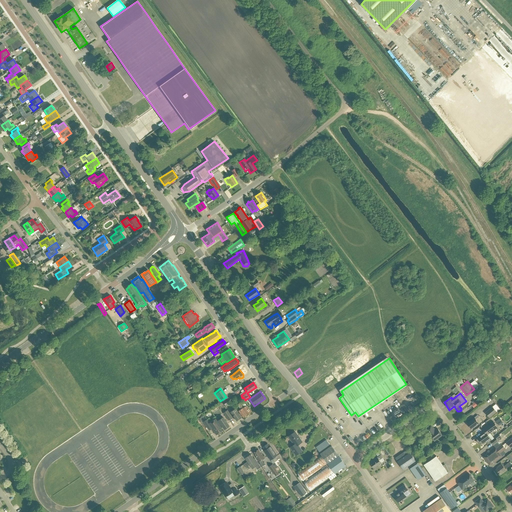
[(228,398),(222,402),(225,407),(231,402),(228,398)]
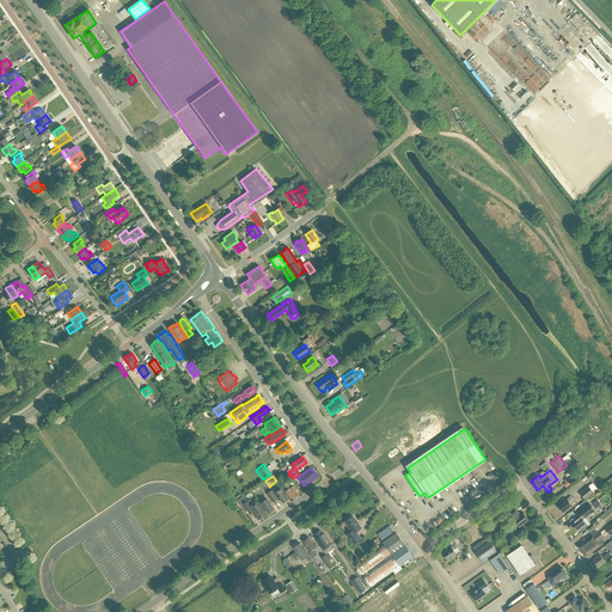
[(288,489),(285,491),(291,500),(300,493),(294,485),(292,487),(291,484),(289,485),(287,482),(285,484),(288,489)]
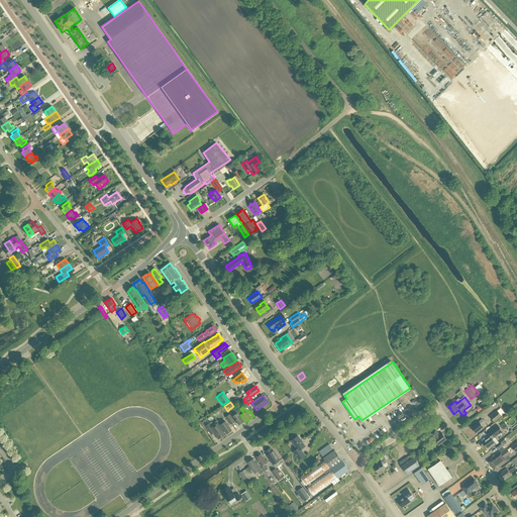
[(497,410),(490,416),(495,422),(502,416),(497,410)]
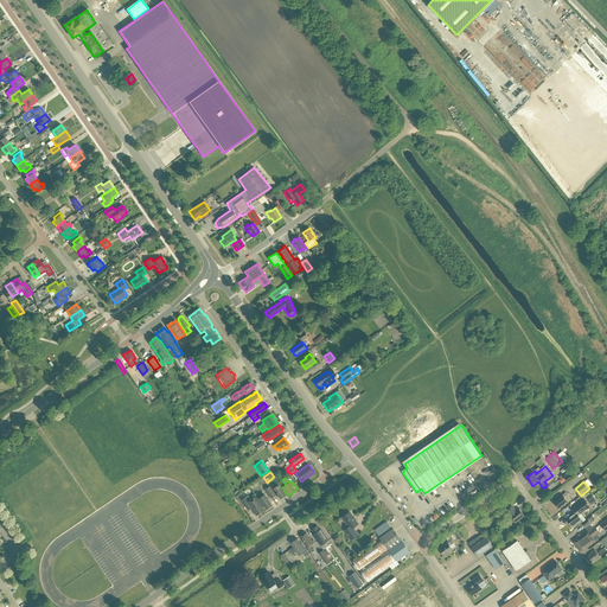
[(273,489),(280,499),(286,496),(279,485),(273,489)]
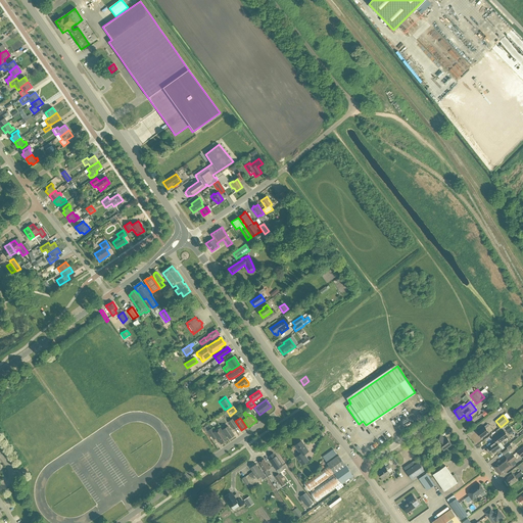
[(232,419),(228,422),(233,429),(237,427),(232,419)]
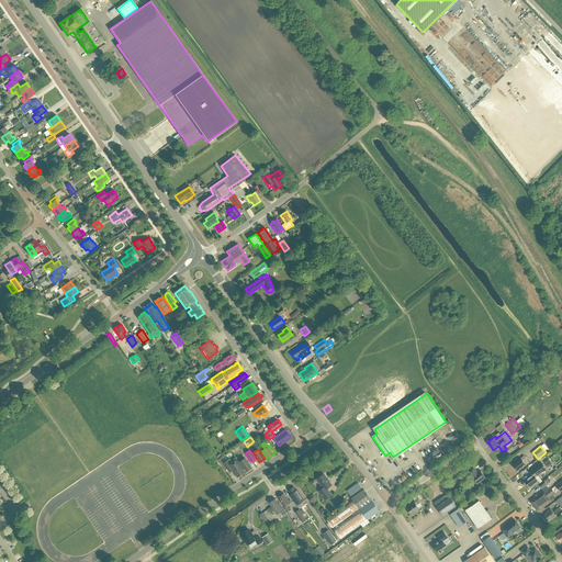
[(521,460),(526,458),(524,456),(513,464),(517,471),(525,465),(521,460)]
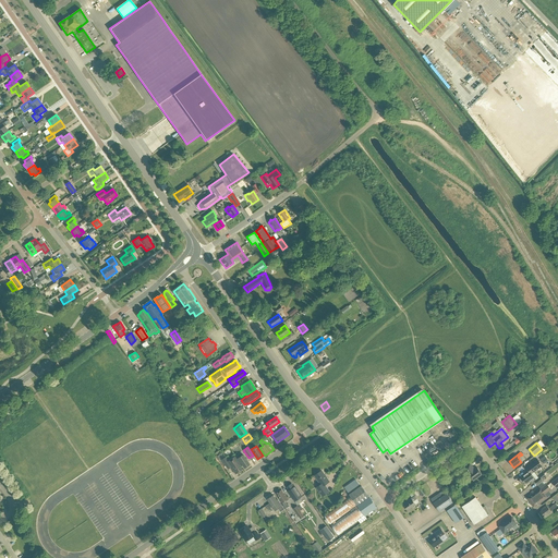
[(235,456),(244,468),(250,464),(242,455),(240,457),(240,456),(239,456),(238,455),(235,456)]
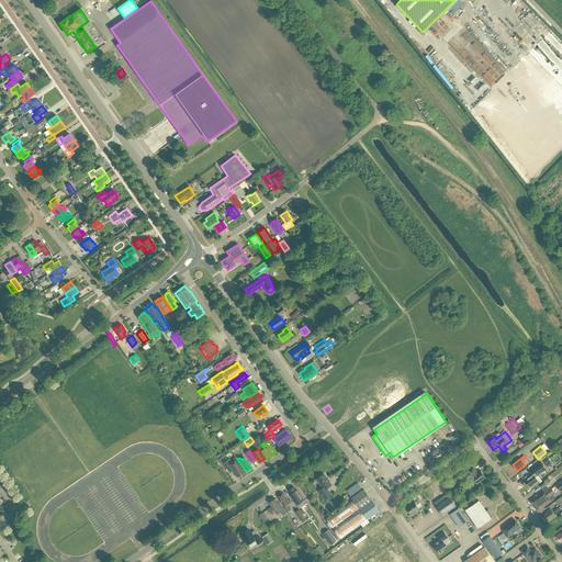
[(233,470),(237,478),(244,473),(242,468),(236,460),(229,464),(227,460),(223,463),(229,472),(233,470)]
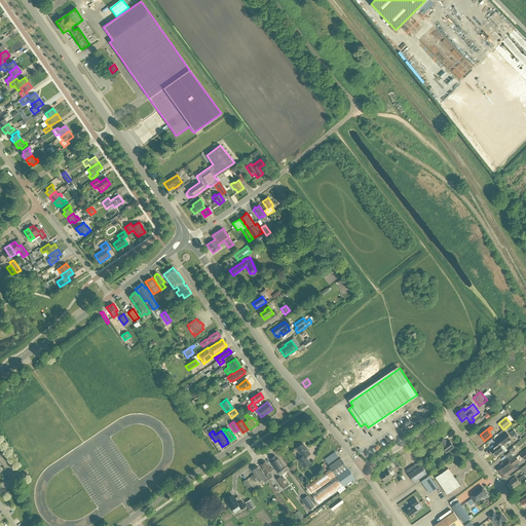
[(493,456),(495,455),(503,450),(500,447),(511,439),(506,433),(495,441),(498,445),(491,450),(490,452),(490,454),(491,455),(493,456)]
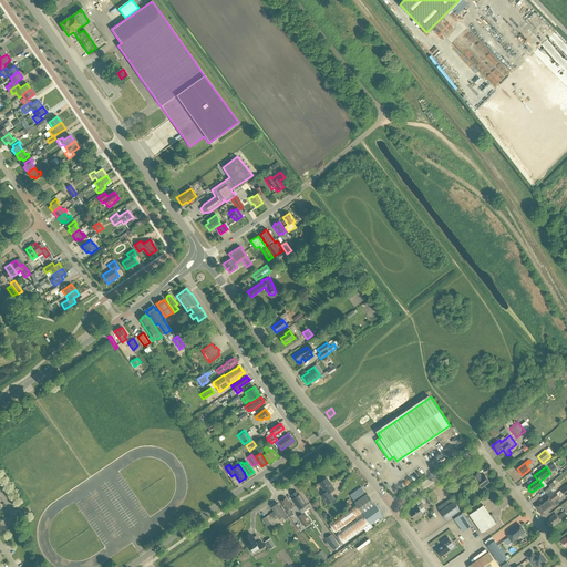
[(485,474),(482,476),(477,471),(472,475),(476,481),(481,488),(490,482),(485,474)]
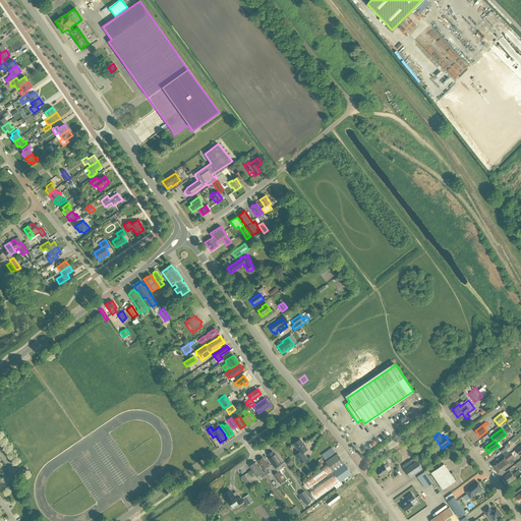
[(295,455),(301,463),(307,459),(303,453),(307,450),(300,440),(299,441),(299,440),(298,439),(294,442),(294,443),(295,444),(294,445),(299,452),(295,455)]
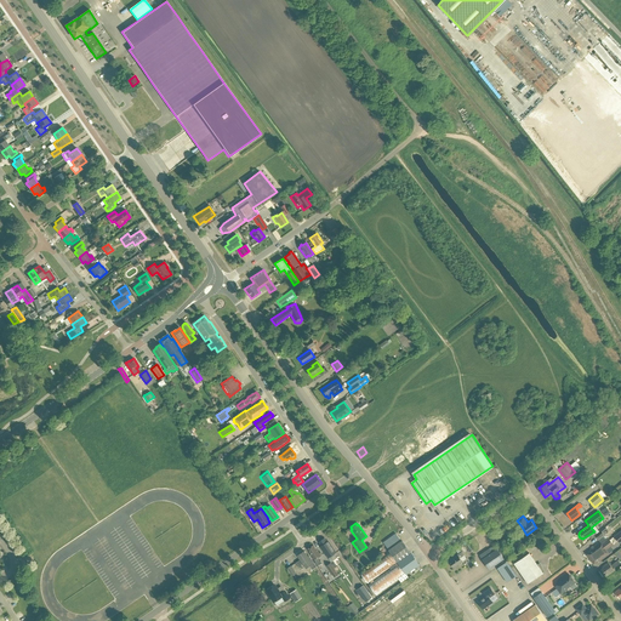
[(605,528),(596,535),(598,540),(604,535),(603,534),(608,530),(605,528)]
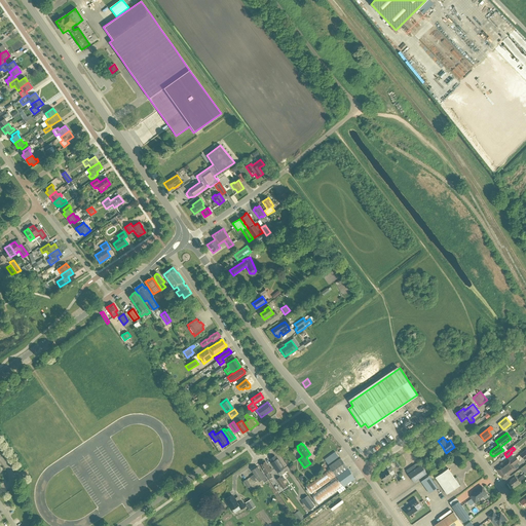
[(340,458),(336,452),(325,459),(330,465),(330,466),(330,467),(305,485),(311,494),(314,493),(312,495),(318,504),(338,490),(340,493),(346,489),(344,486),(355,478),(341,458),(340,458)]
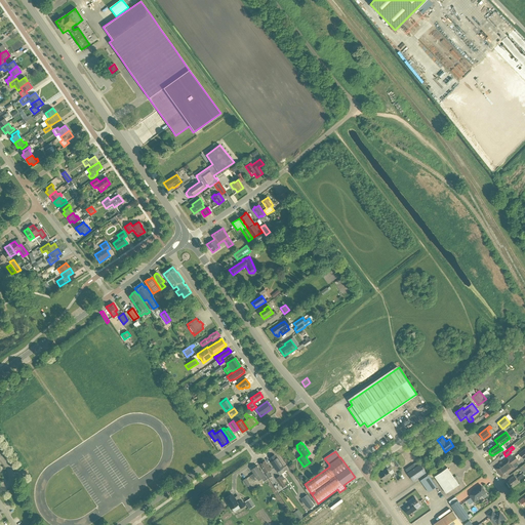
[(518,461),(515,456),(513,454),(508,458),(496,467),(497,468),(496,469),(501,477),(503,476),(503,477),(508,474),(515,469),(514,468),(513,466),(518,461)]
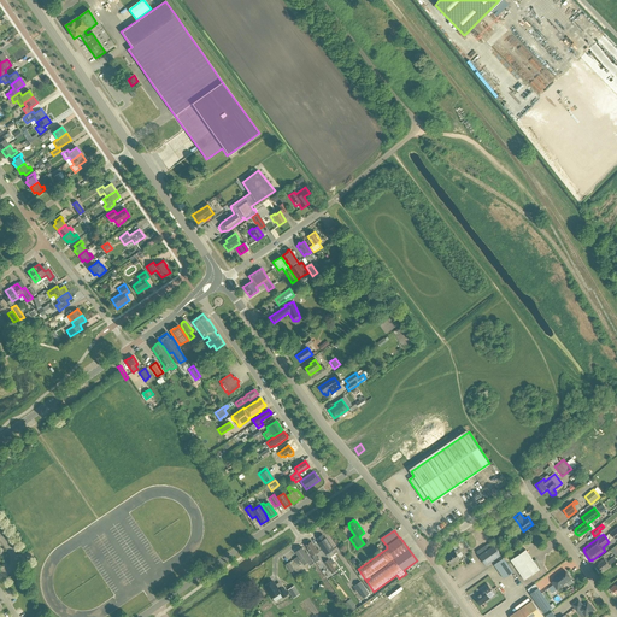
[(319,542),(318,544),(327,554),(334,548),(328,539),(327,540),(323,535),(317,539),(319,542)]
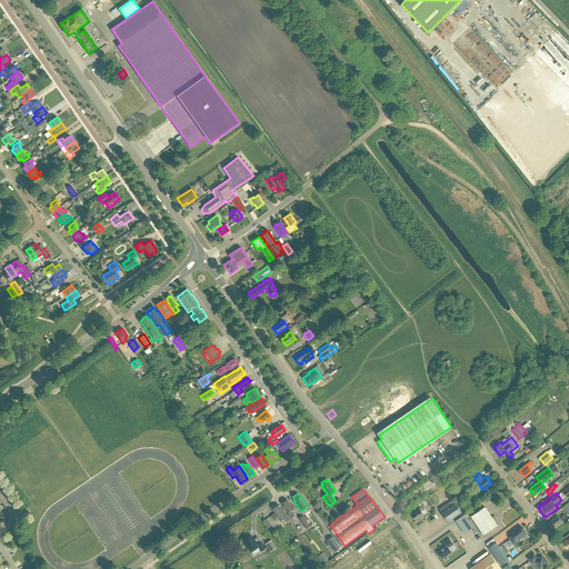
[(282,503),(286,509),(289,515),(289,516),(291,519),(296,517),(293,515),(291,512),(295,510),(291,506),(288,500),(282,503)]
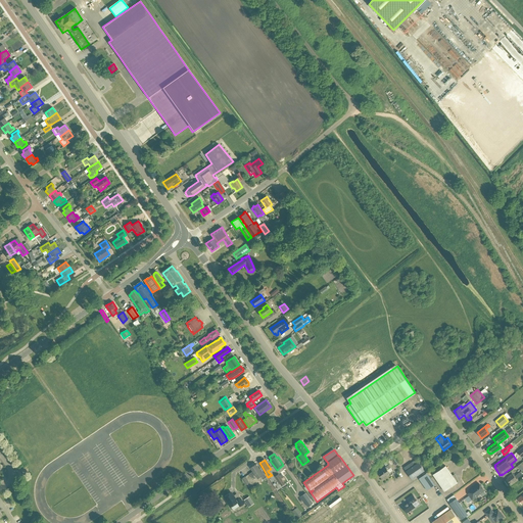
[(403,468),(407,471),(412,479),(425,471),(419,463),(415,466),(412,462),(403,468)]
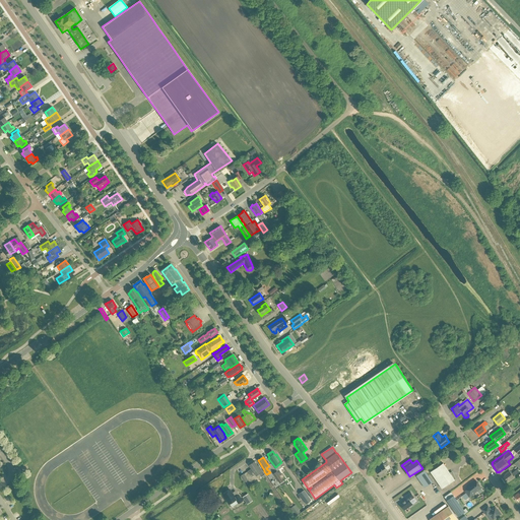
[(260,474),(262,477),(265,475),(259,466),(258,466),(255,462),(249,466),(252,469),(248,472),(251,476),(253,474),(253,473),(254,473),(256,476),(260,474)]
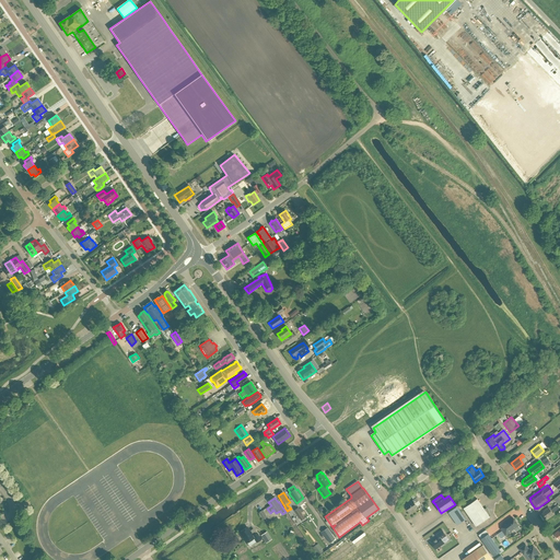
[(413,501),(405,506),(409,512),(417,506),(415,503),(419,501),(417,498),(412,500),(413,501)]
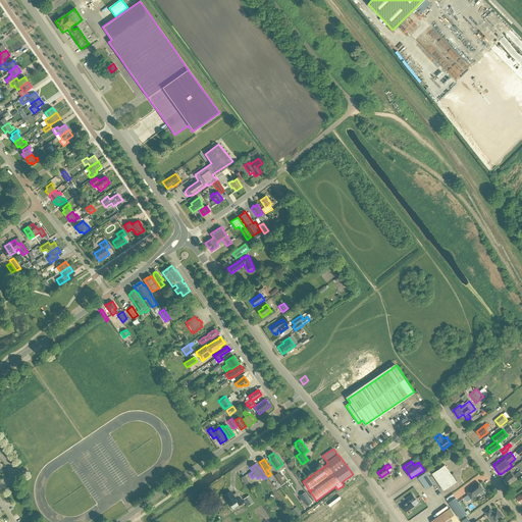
[(432,474),(444,490),(457,482),(456,481),(457,480),(454,474),(452,475),(445,465),(432,474)]
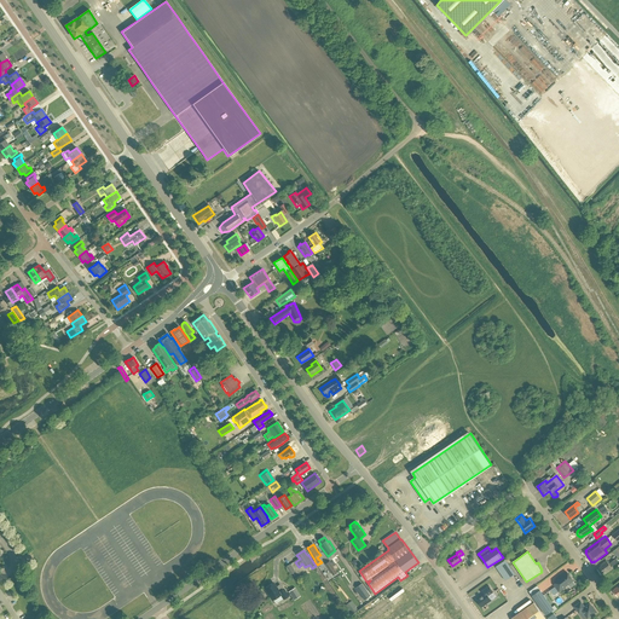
[(492,566),(502,580),(513,574),(503,559),(492,566)]
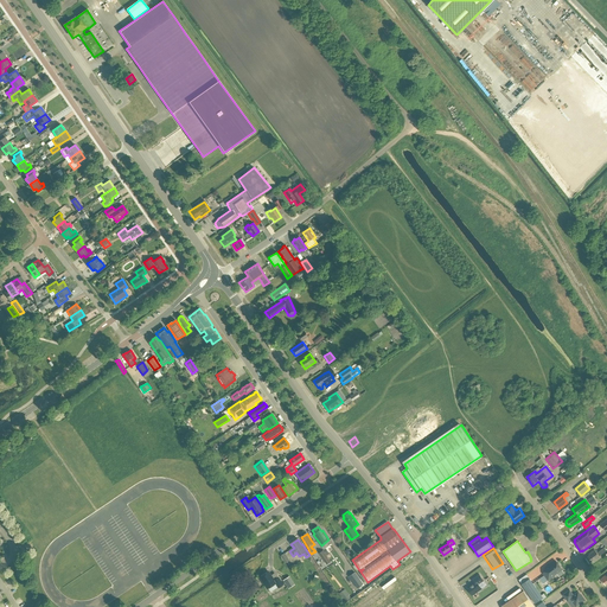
[(596,553),(594,550),(588,555),(589,556),(586,558),(589,563),(593,561),(594,562),(600,557),(599,556),(606,550),(604,548),(596,553)]
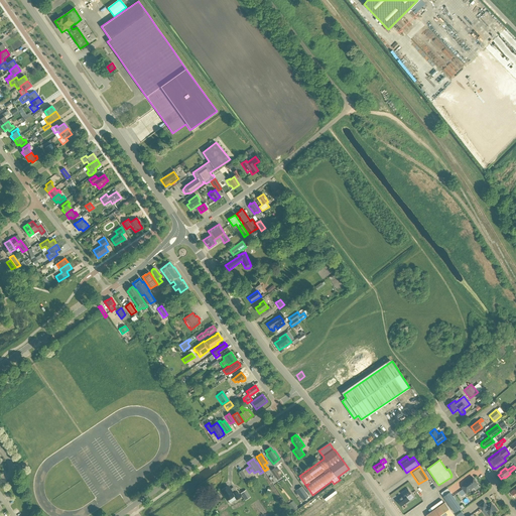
[(281,478),(275,469),(271,471),(278,481),(281,478)]
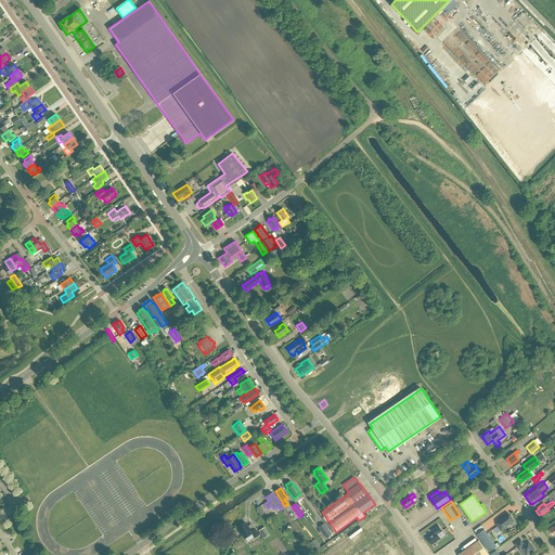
[(497,525),(501,531),(506,527),(506,526),(514,520),(512,518),(513,517),(511,515),(508,513),(503,517),(502,517),(499,519),(500,521),(497,525)]
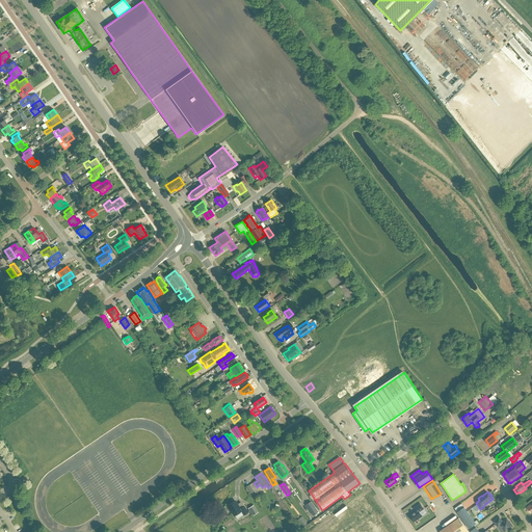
[(240,508),(235,501),(228,505),(234,515),(241,511),(244,515),(248,512),(243,506),(240,508)]
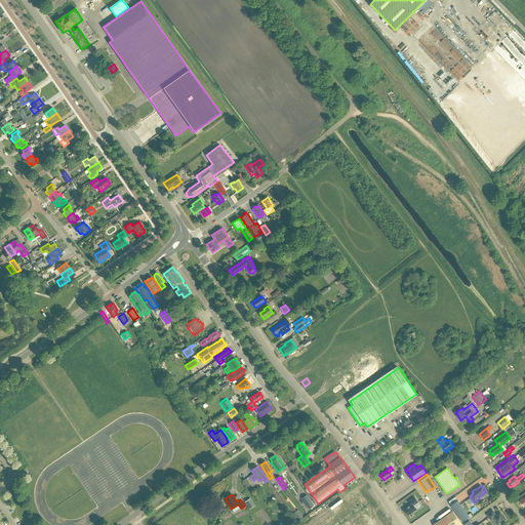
[(315,506),(307,495),(301,498),(310,509),(315,506)]
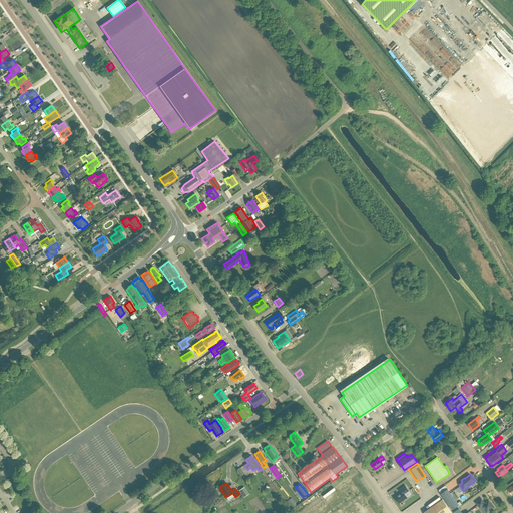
[(445,485),(439,490),(441,494),(453,510),(459,505),(445,485)]
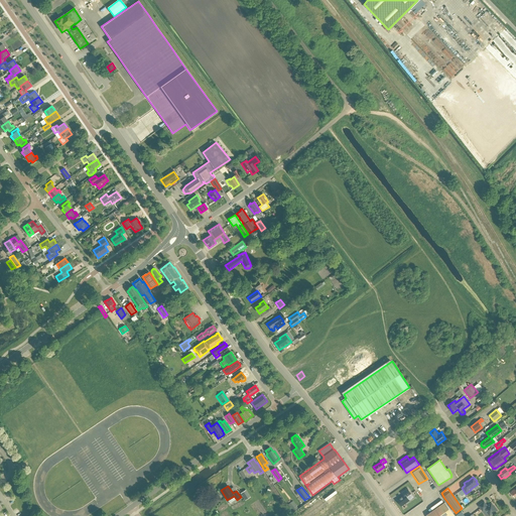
[(244,489),(239,493),(243,500),(249,496),(244,489)]
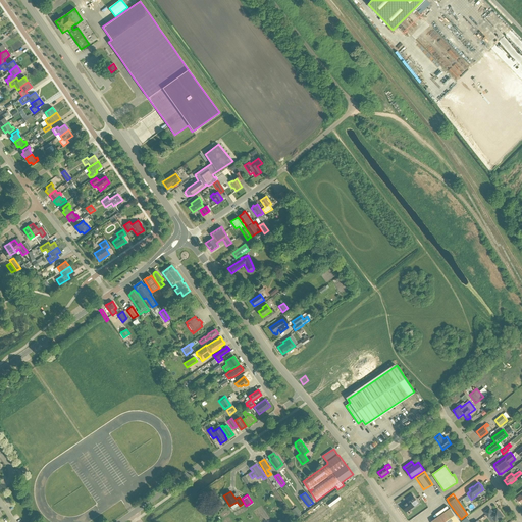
[(402,506),(406,512),(415,507),(412,503),(416,500),(412,494),(407,499),(409,502),(402,506)]
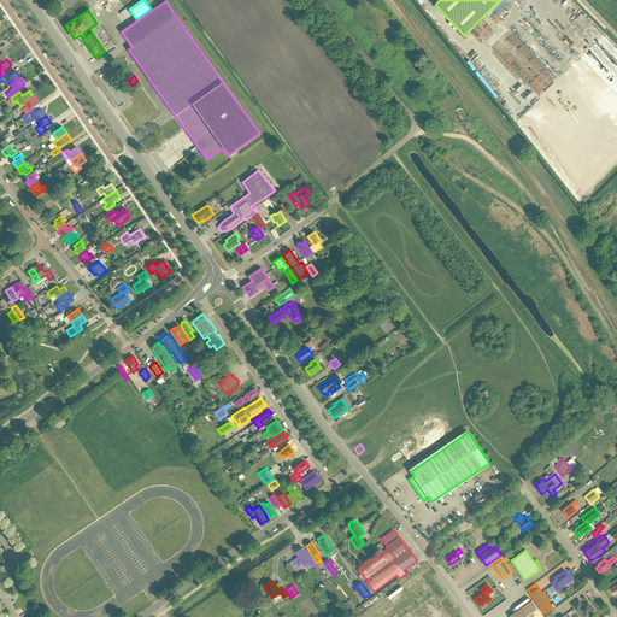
[(351,599),(344,604),(351,612),(357,607),(351,599)]
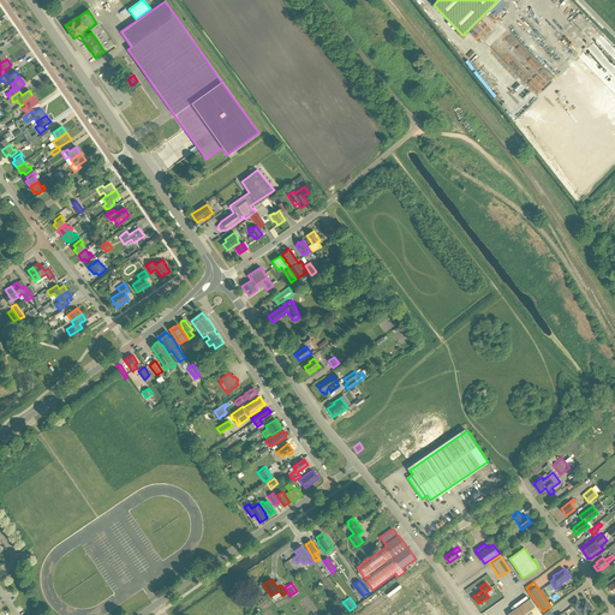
[(578,608),(584,614),(589,611),(590,611),(593,608),(591,604),(590,604),(586,599),(581,603),(577,597),(571,603),(575,609),(578,608)]
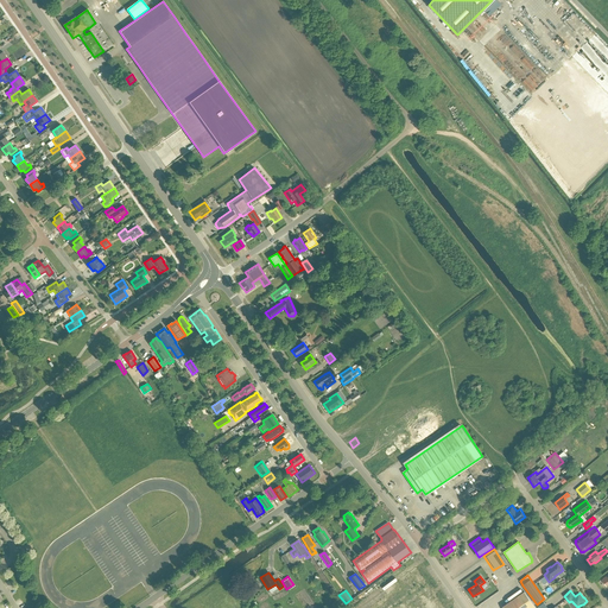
[(532,607),(534,607),(525,591),(502,607),(532,607)]
